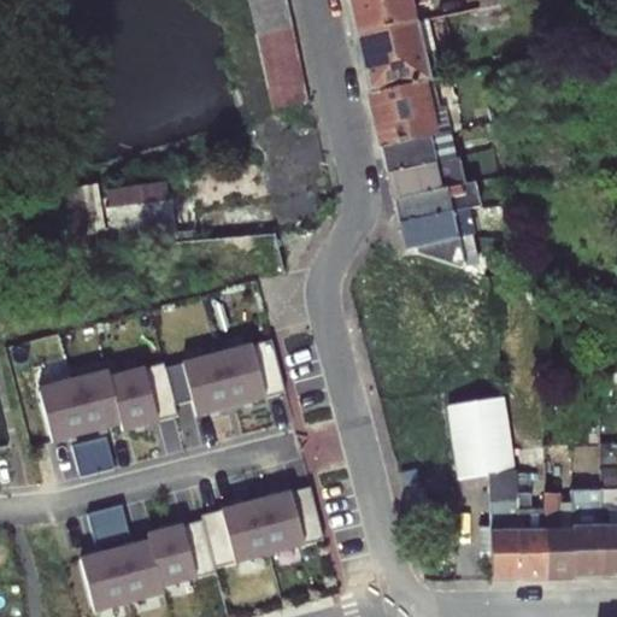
[(245,0),(272,110),(307,101),(288,10),(285,0),(245,0)]
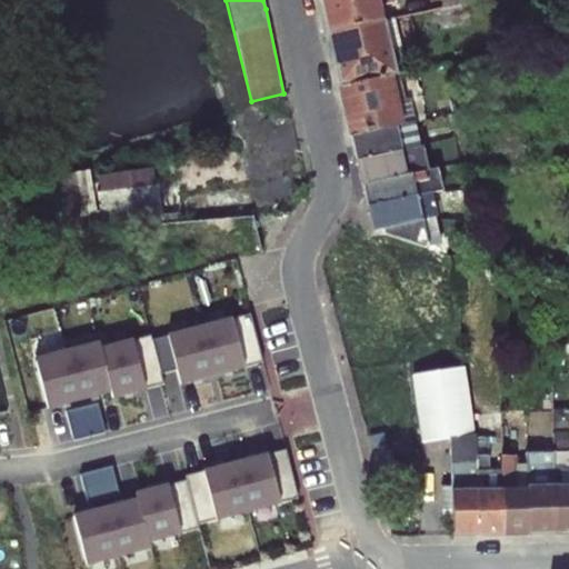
[(320,0),(328,33),(389,20),(386,3),(393,2),(392,0),(320,0)]
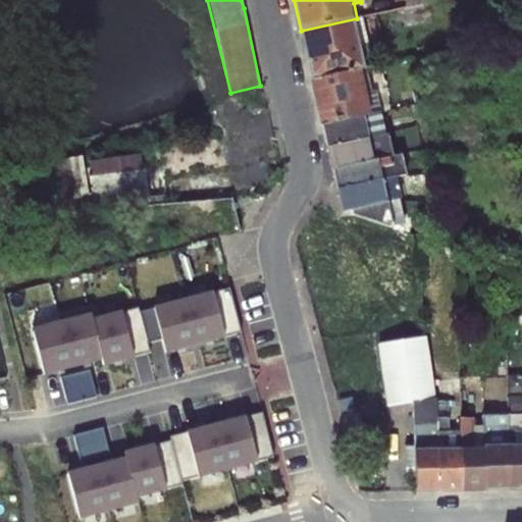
[(357,18),(301,31),(312,80),(365,66),(372,64),(362,21),(358,22),(357,18)]
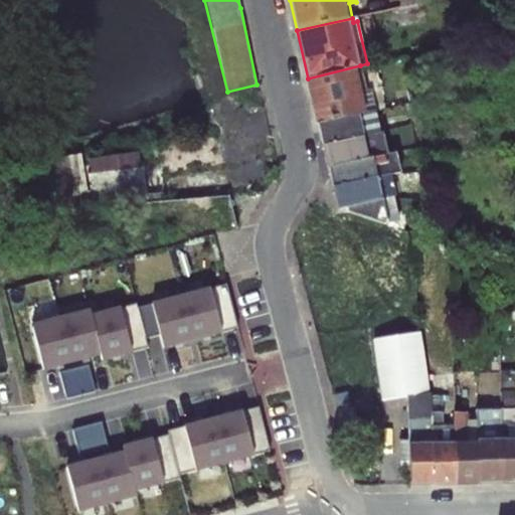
[(360,65),(308,78),(318,123),(374,111),(370,89),(365,90),(360,65)]
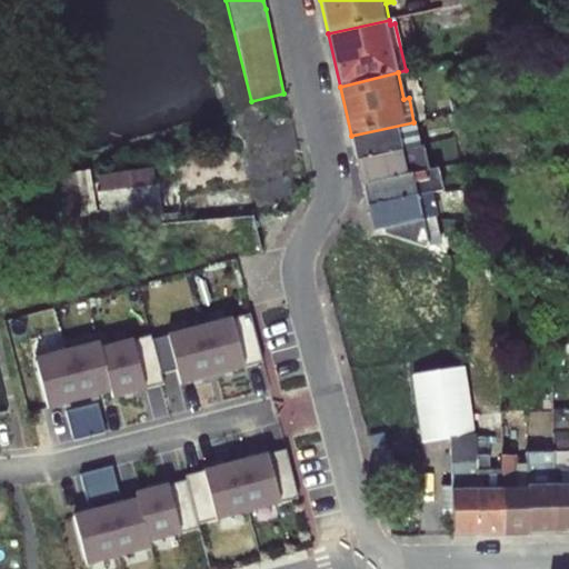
[(413,122),(351,136),(357,161),(418,145),(413,122)]
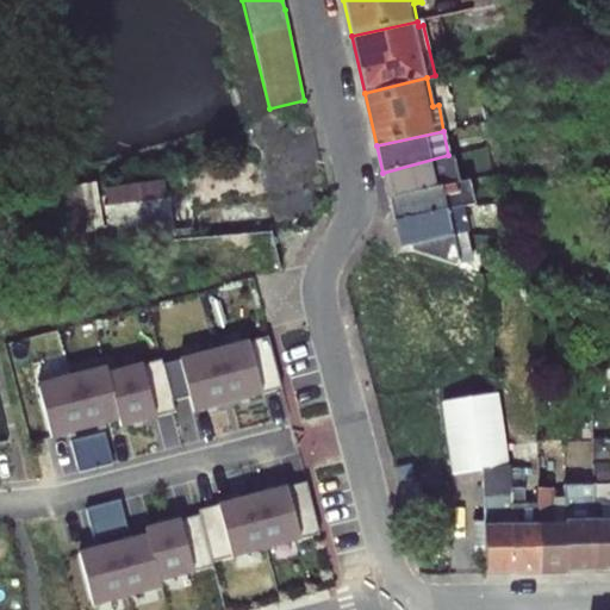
[(448,155),(383,173),(388,199),(458,184),(452,156),(452,154),(448,155)]
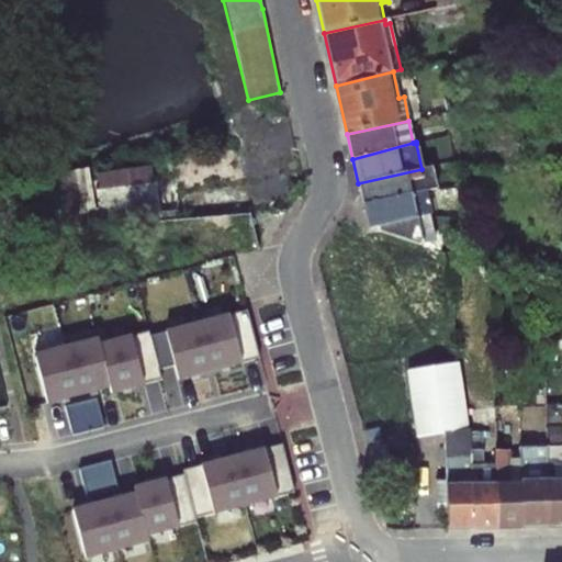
[(422,169),(358,183),(363,204),(425,191),(437,188),(430,167),(422,169)]
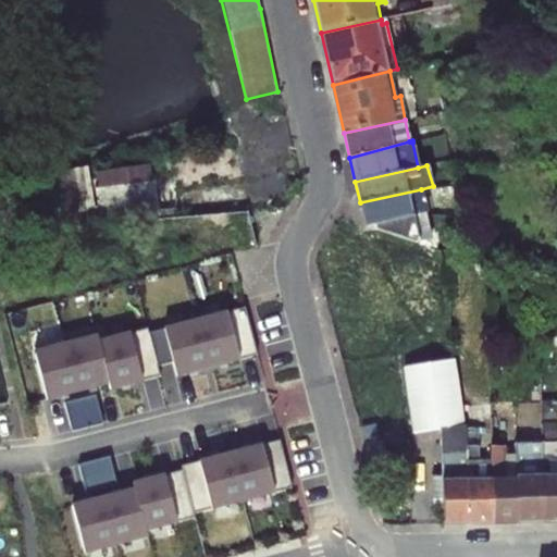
[(87,166),(46,173),(53,217),(58,217),(71,251),(100,225),(173,218),(172,208),(158,209),(152,183),(95,189),(97,208),(94,208),(87,166)]
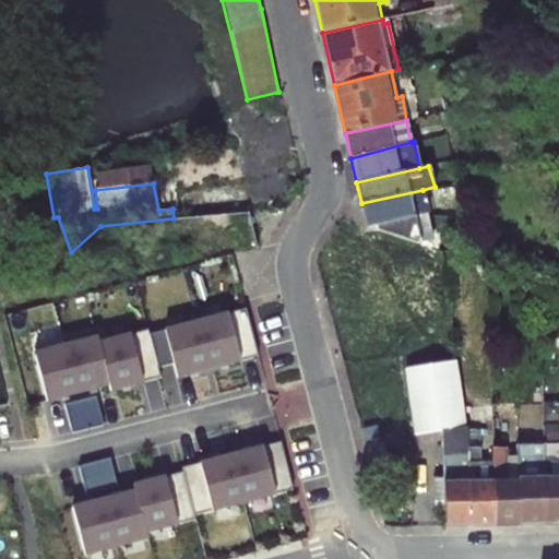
[(239,185),(175,190),(177,212),(241,205),(239,185)]
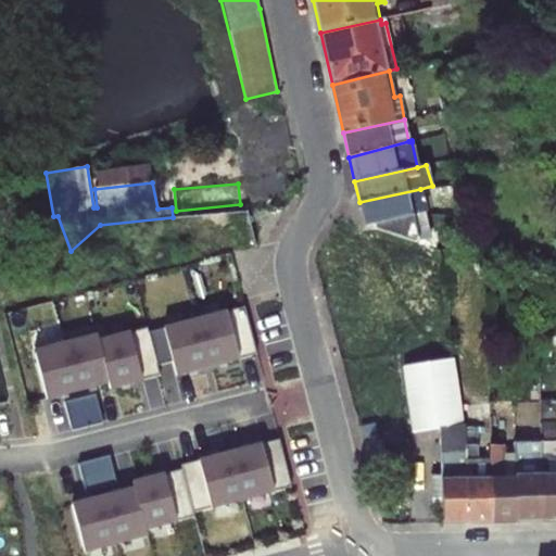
[(420,189),(359,202),(365,227),(375,224),(424,213),(427,213),(420,189)]
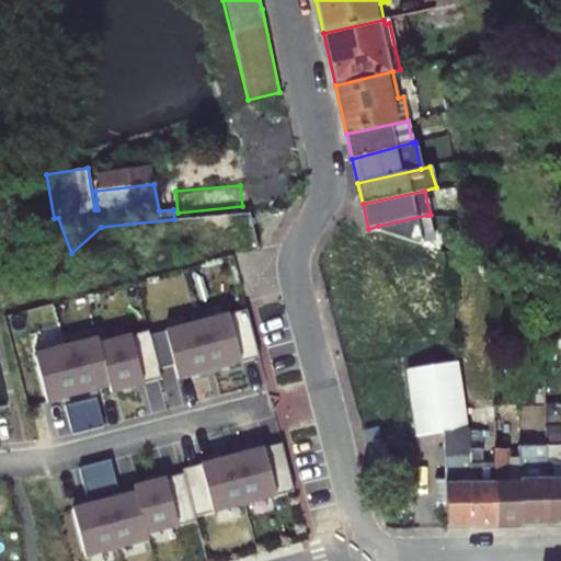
[(427,215),(378,226),(379,231),(421,243),(420,239),(433,241),(427,215)]
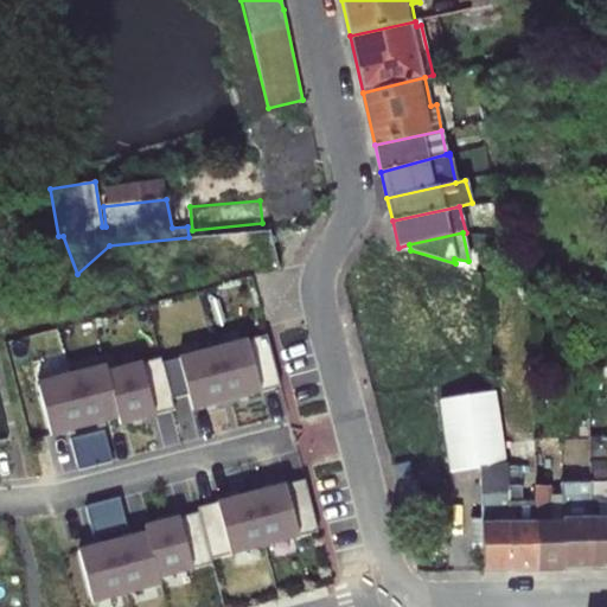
[(107,365),(38,383),(52,435),(120,417),(121,423),(176,409),(172,398),(186,395),(191,410),(281,387),(270,343),(267,334),(163,363),(161,358),(109,371),(107,365)]
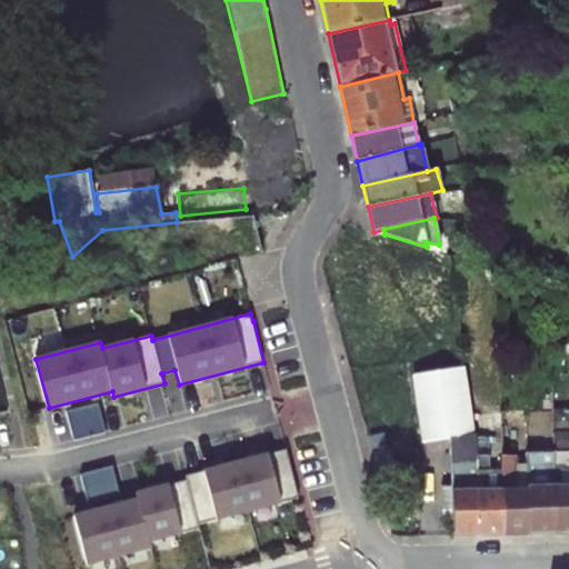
[(476,461),(472,437),(463,369),(412,376),(422,443),(449,439),(450,463),(450,486),(440,486),(442,520),(451,520),(451,536),(478,536),(476,461)]
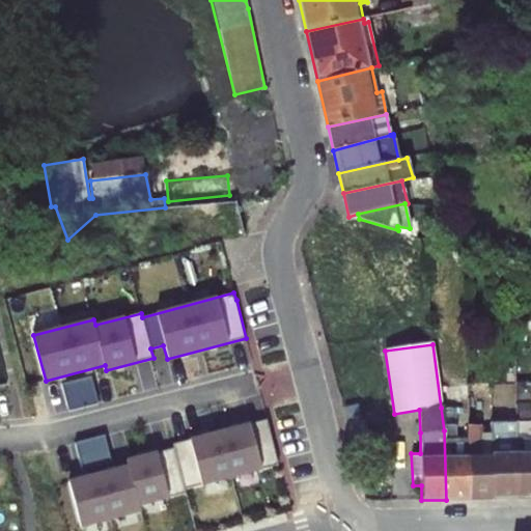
[(100,403),(92,375),(62,384),(70,411),(100,403)]
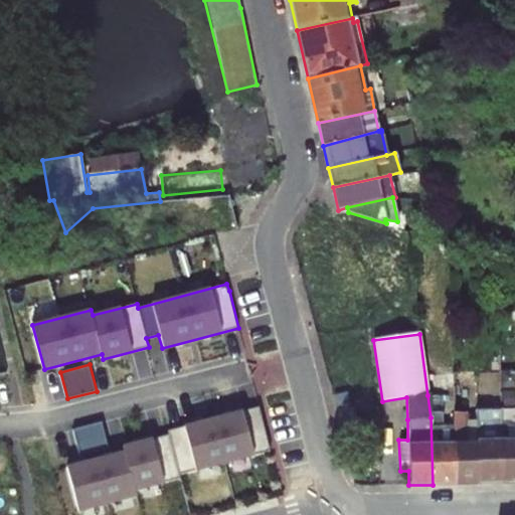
[(514,370),(501,371),(501,388),(514,387),(514,370)]
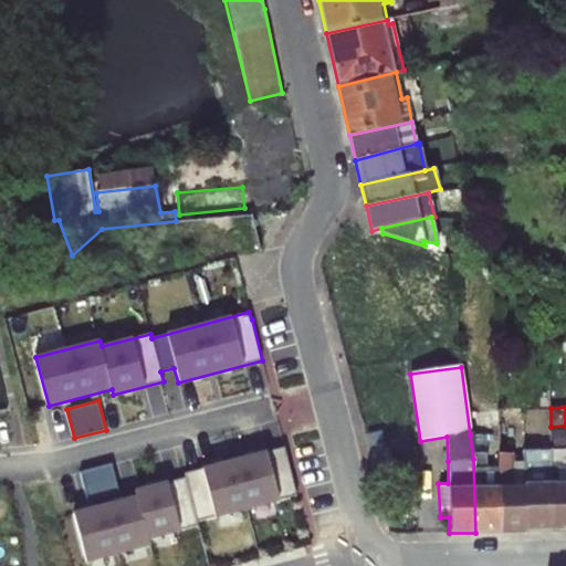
[(485,433),(470,435),(473,459),(475,533),(500,532),(500,468),(485,468),(485,433)]
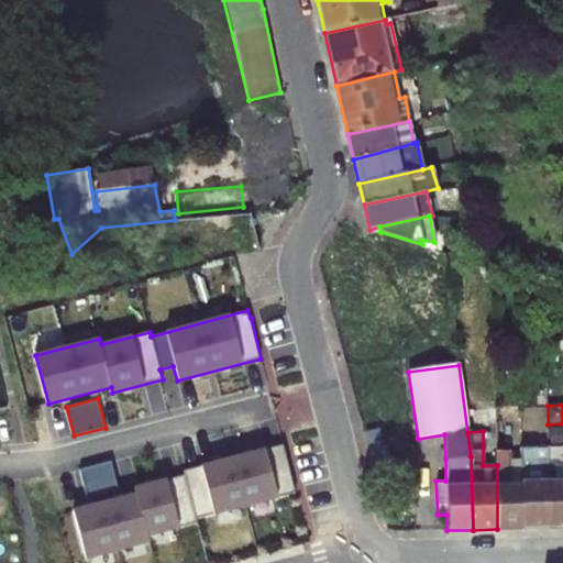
[(284,444),(184,471),(197,518),(296,493),(284,444)]
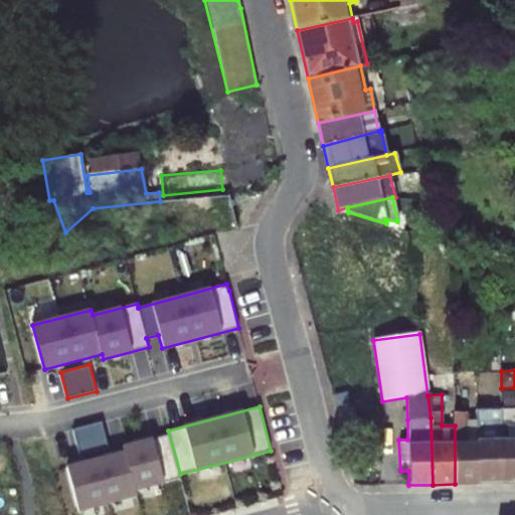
[(514,408),(501,409),(503,483),(514,482),(514,408)]
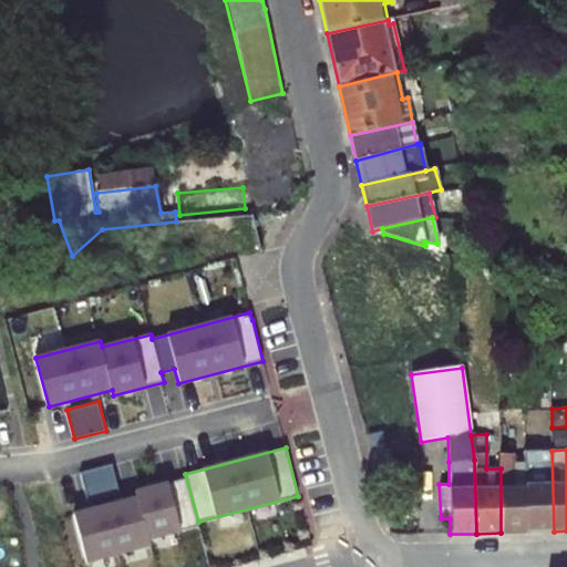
[(554,532),(552,451),(524,452),(525,463),(526,532),(554,532)]
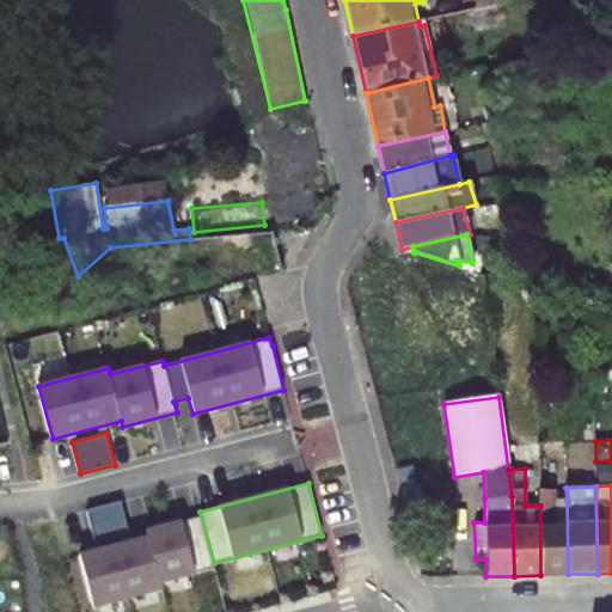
[(568,574),(567,500),(554,500),(554,490),(539,490),(540,506),(540,575),(568,574)]
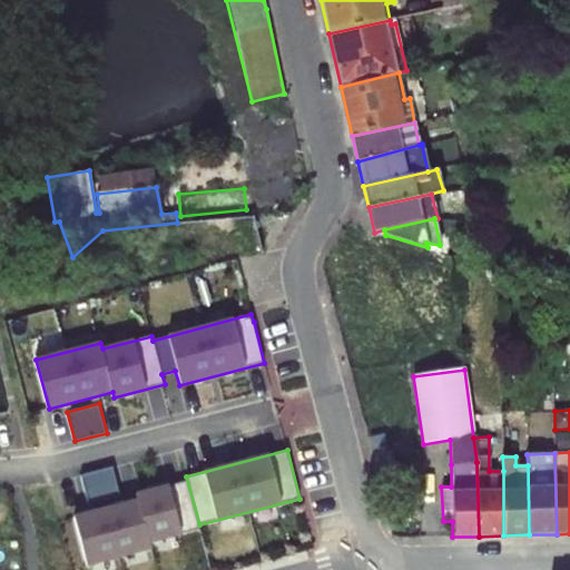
[(121,497),(112,467),(81,475),(89,504),(121,497)]
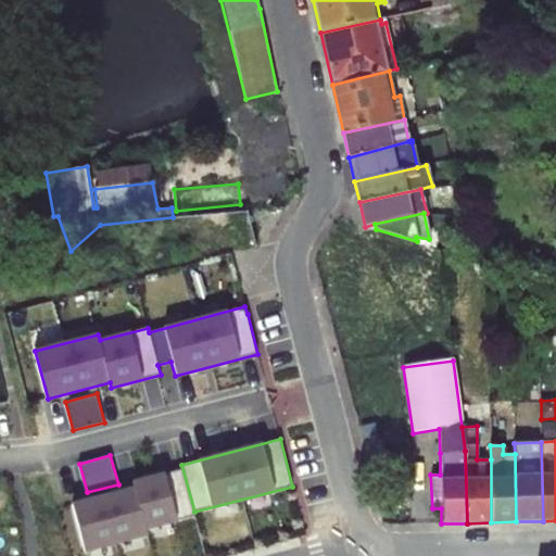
[(146,529),(135,488),(72,504),(85,552),(148,534),(147,529),(146,529)]
